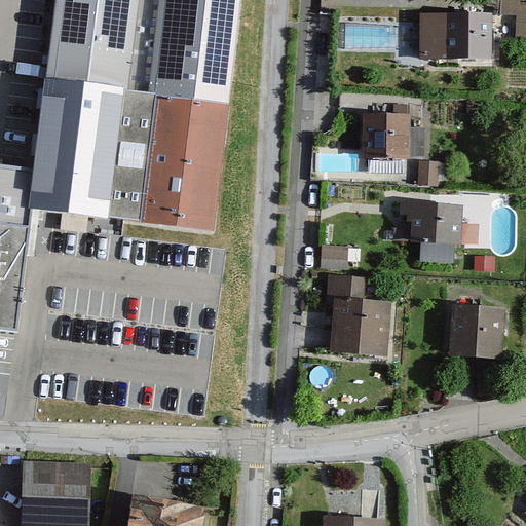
[(51,0),(41,77),(123,87),(130,88),(141,0),(51,0)]
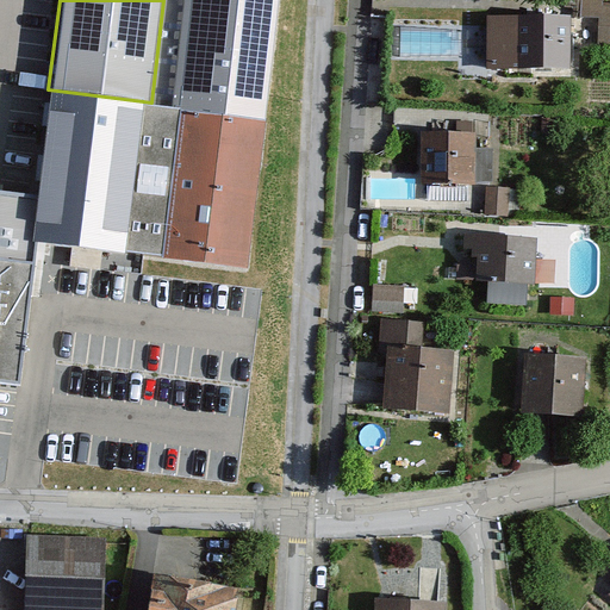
[(180,0),(175,51),(197,54),(271,61),(275,0),(180,0)]
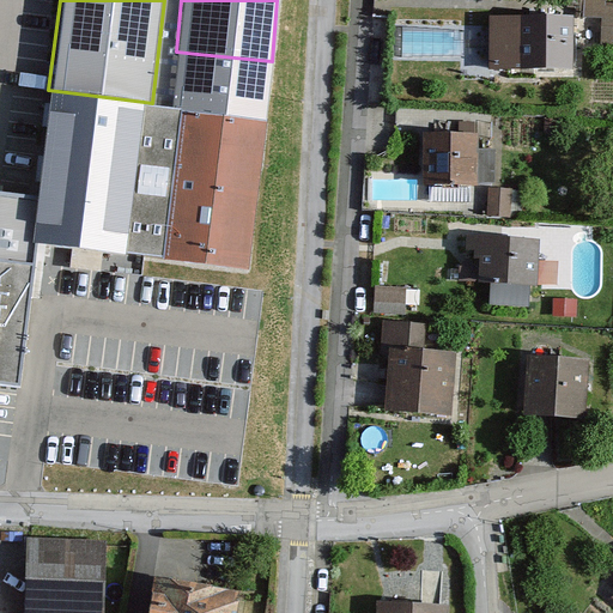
[(612,0),(584,0),(584,14),(605,16),(604,44),(612,44),(612,0)]
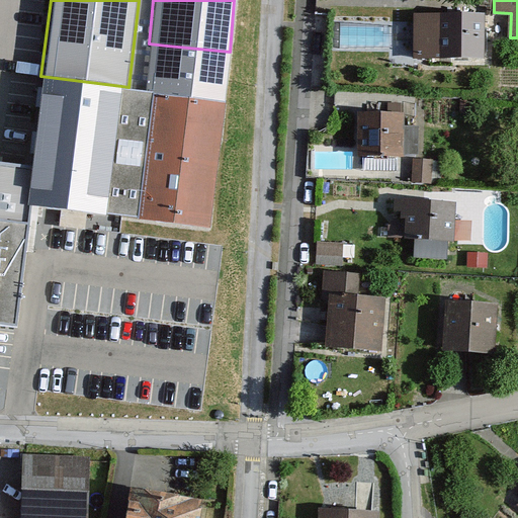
[(486,14),(438,14),(438,60),(486,60),(486,14)]
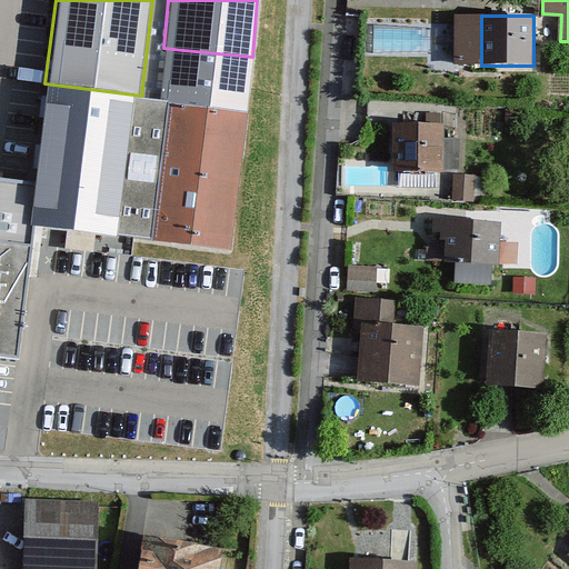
[(252,57),(183,50),(178,105),(248,112),(252,57)]
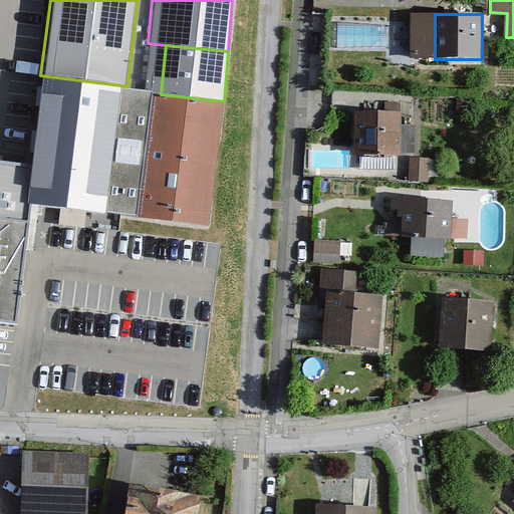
[(120,85),(40,75),(32,164),(27,206),(48,209),(103,216),(120,85)]
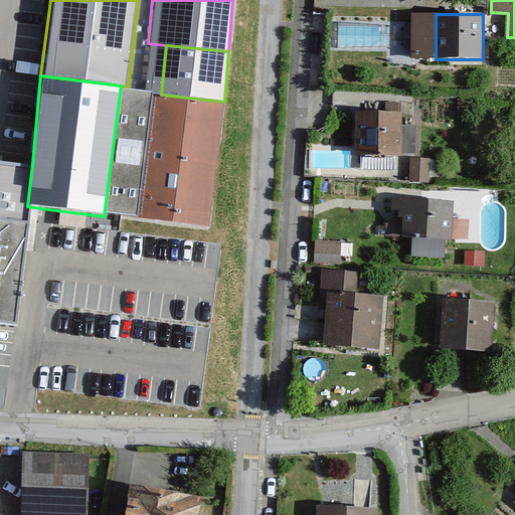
[(161,95),(146,93),(132,215),(143,217),(210,224),(224,102),(161,95)]
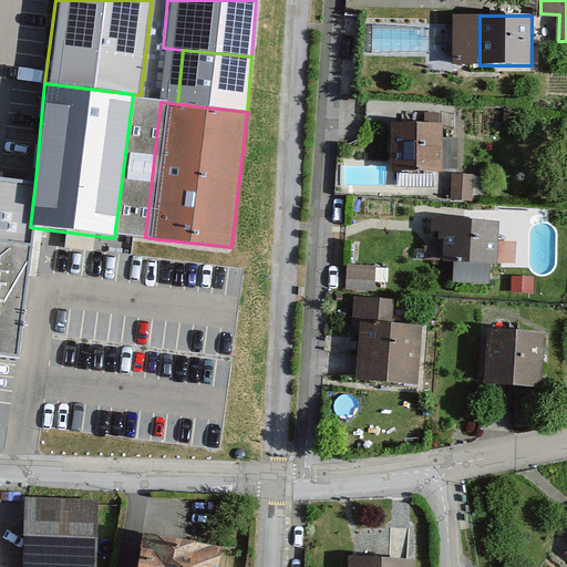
[(442,122),(393,123),(394,174),(443,173),(442,122)]
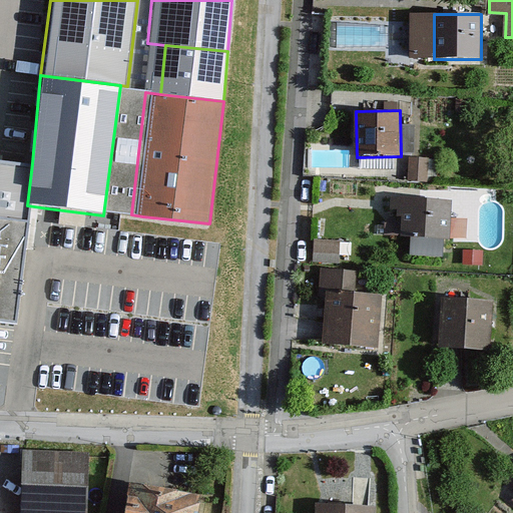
[(411,175),(431,179),(435,159),(415,154),(411,175)]
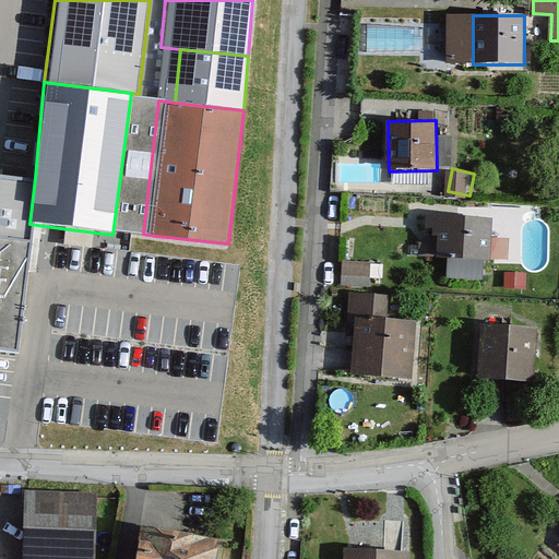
[(0,175),(0,352),(16,354),(30,224),(35,178),(0,175)]
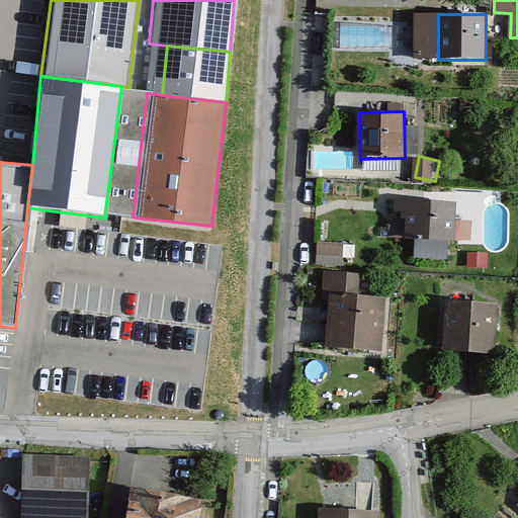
[(453,199),(404,198),(403,248),(452,249),(453,199)]
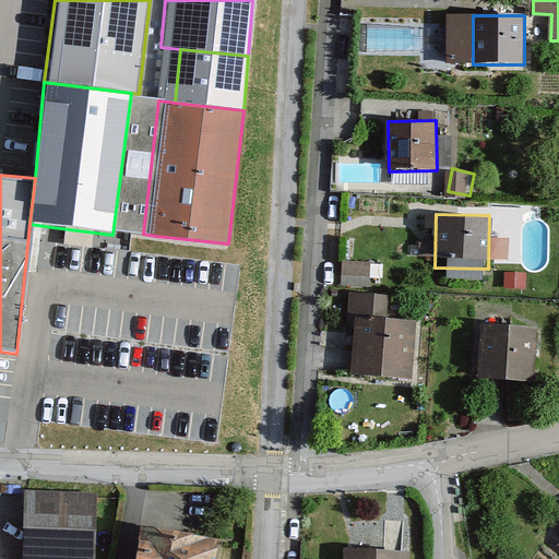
[(344,285),(373,286),(375,260),(345,259),(344,285)]
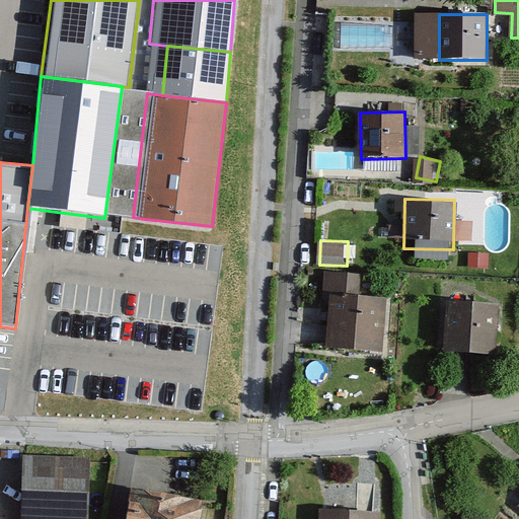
[(327,295),(325,351),(385,354),(387,298),(327,295)]
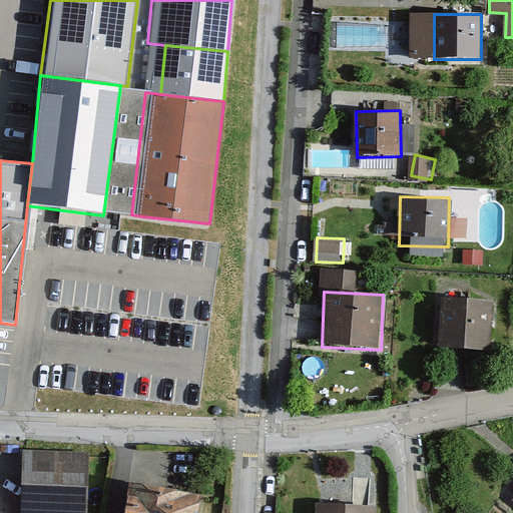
[(492,299),(441,298),(440,350),(492,350),(492,299)]
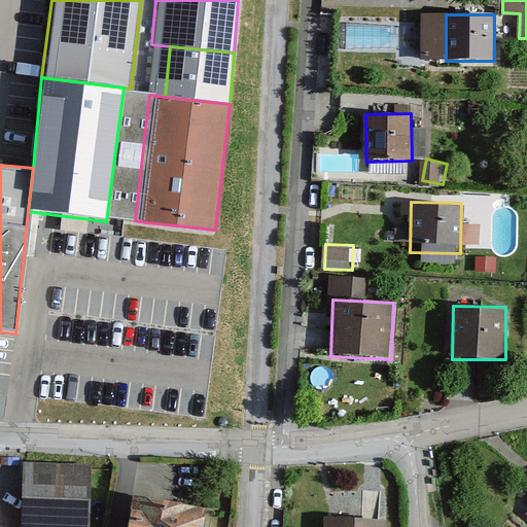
[(93,526),(94,462),(21,463),(19,526),(93,526)]
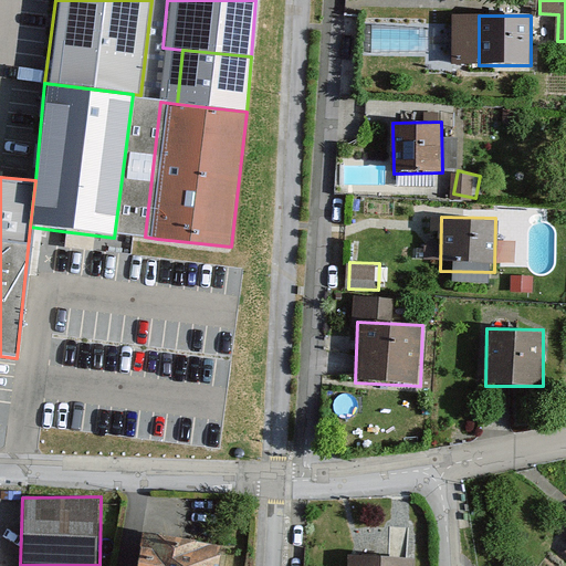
[(209,565),(211,538),(138,526),(132,565),(209,565)]
